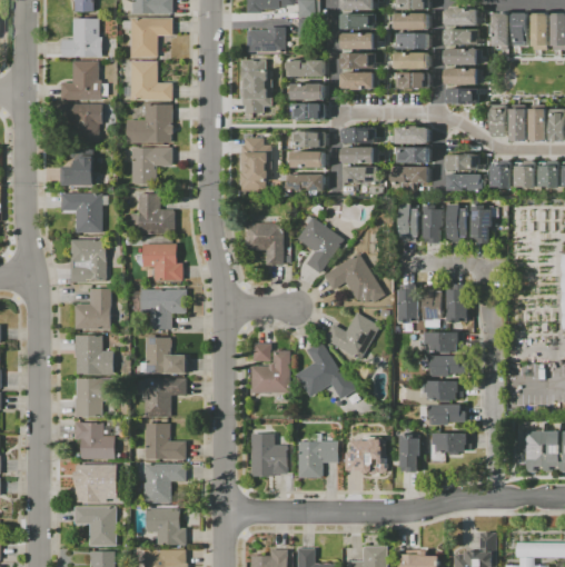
[(93,0),(93,11),(75,11),(73,0),(93,0)]
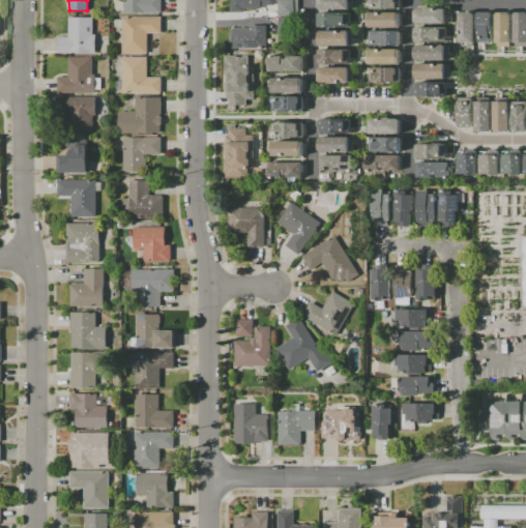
[(159,0),(159,12),(122,12),(122,0),(159,0)]
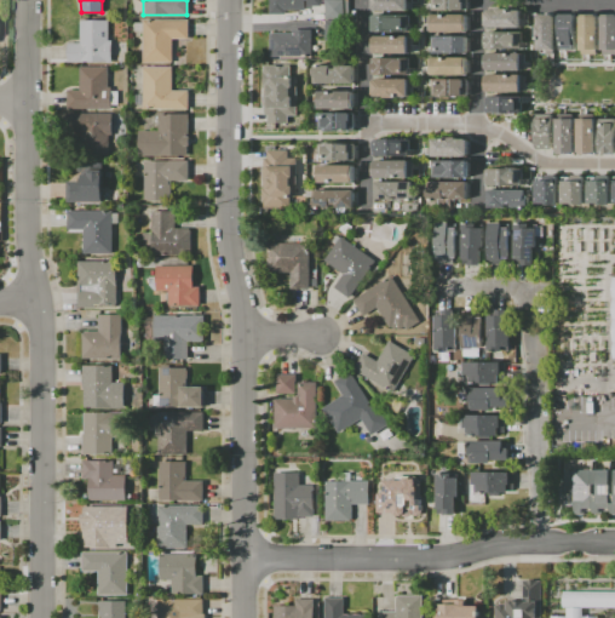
[(283,13),(268,15),(268,0),(319,0),(319,5),(304,5),(304,10),(283,10),(283,13)]
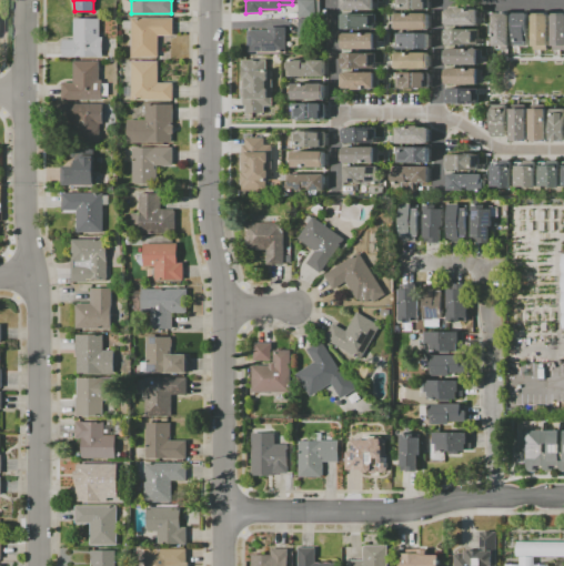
[(313,0),(313,1),(315,1),(315,0),(318,0),(318,17),(298,17),(298,0),(313,0)]
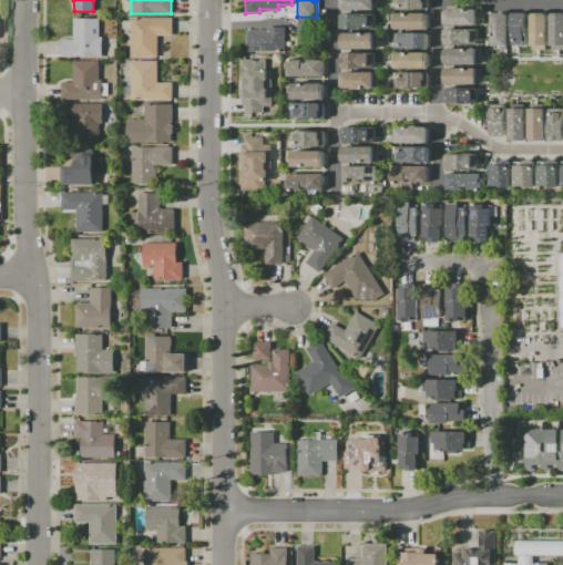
[(340,8),(340,0),(372,0),(372,9),(343,10),(343,8),(340,8)]
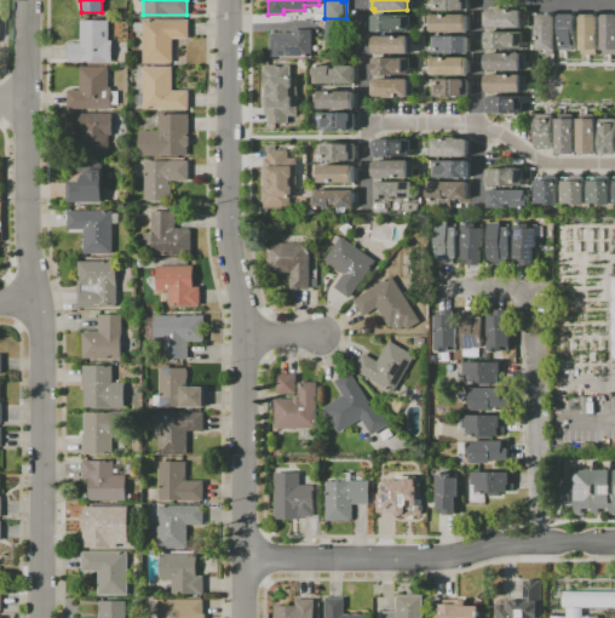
[(432,10),(432,0),(467,0),(467,10),(463,10),(432,10)]
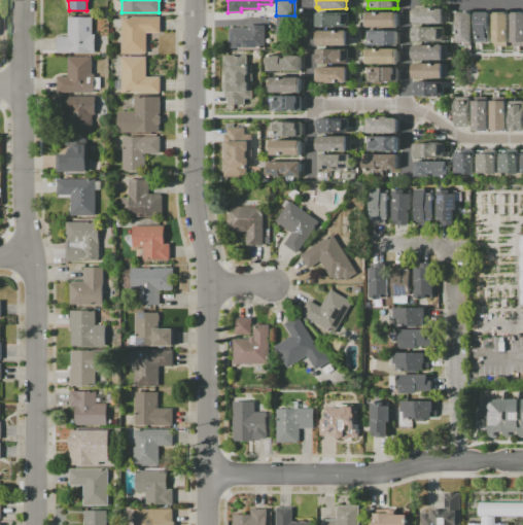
[(412,22),(412,10),(413,10),(413,8),(422,9),(422,7),(431,7),(431,8),(442,8),(442,15),(446,16),(446,22),(442,22),(442,23),(414,24),(414,22),(412,22)]
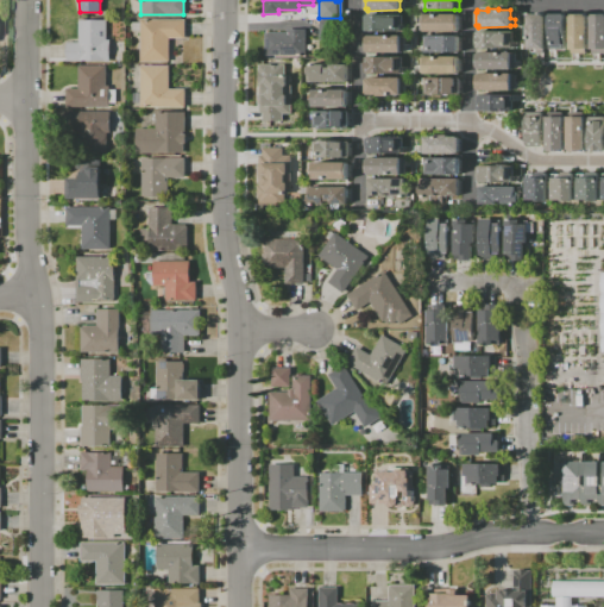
[(367,31),(367,30),(365,30),(365,16),(366,16),(367,14),(400,14),(400,31),(367,31)]
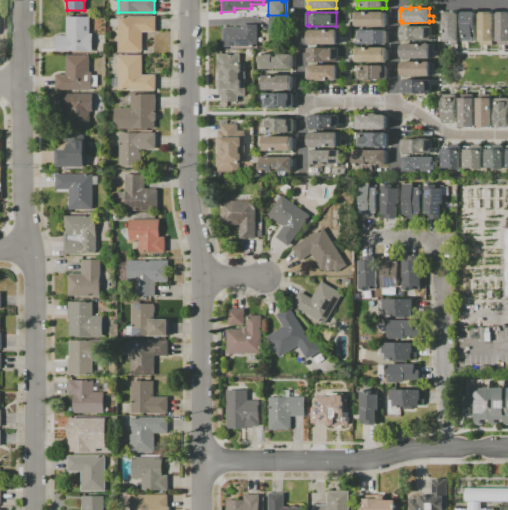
[(353,25),(353,13),(356,13),(356,12),(384,12),(384,13),(385,13),(385,25),(384,25),(384,26),(357,26),(356,25),(353,25)]
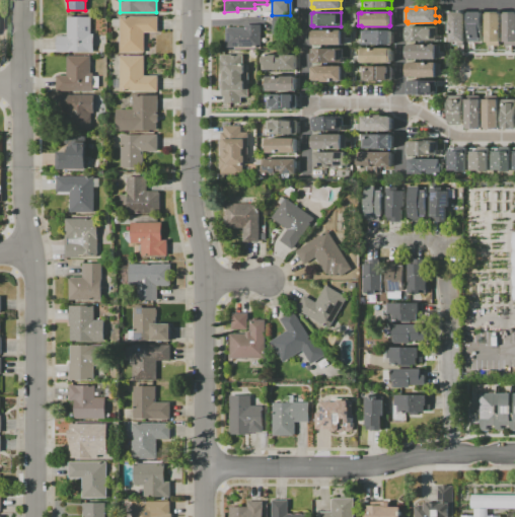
[(450,12),(462,12),(462,13),(463,13),(463,42),(462,42),(462,46),(457,46),(456,42),(449,42),(449,31),(448,31),(448,22),(449,21),(449,13),(450,13),(450,12)]
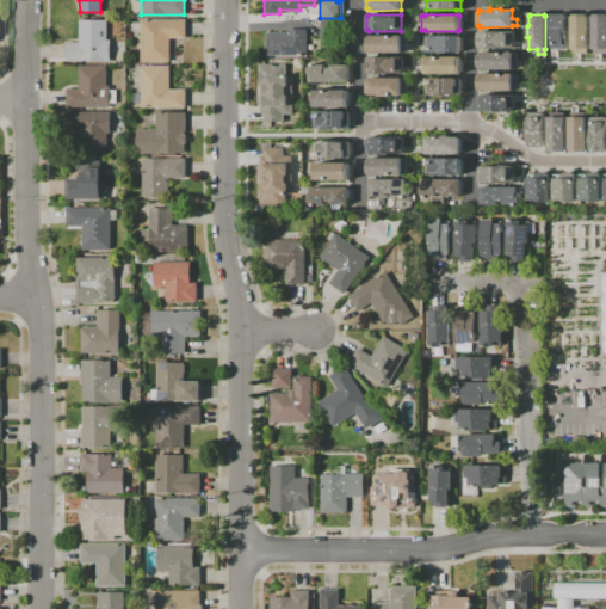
[(550,16),(551,16),(551,14),(566,14),(566,16),(567,16),(567,49),(550,49),(550,16)]
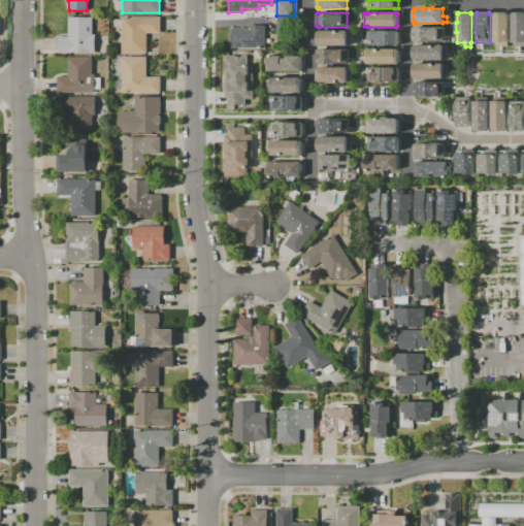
[(493,13),(495,13),(495,12),(506,12),(506,13),(509,13),(509,41),(506,41),(508,45),(495,46),(495,42),(494,42),(493,13)]
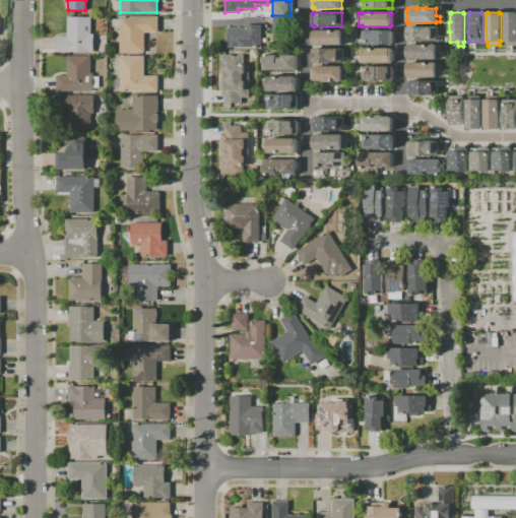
[(504,13),(505,13),(505,12),(515,12),(515,46),(505,46),(505,42),(504,42),(504,13)]
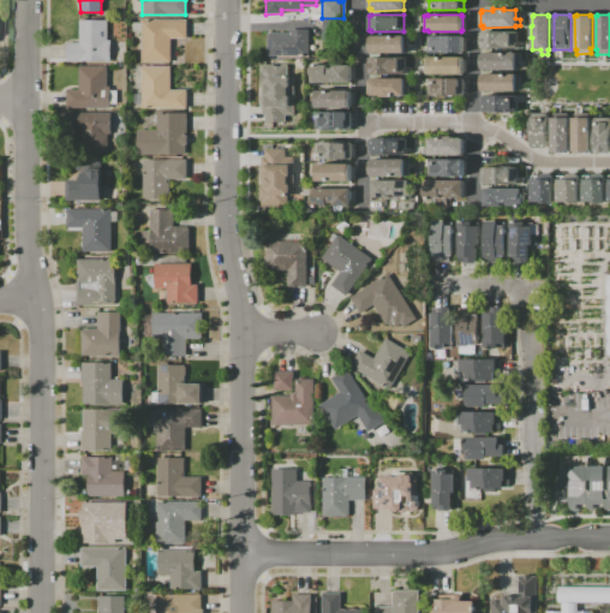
[(141,18),(186,18),(185,37),(169,37),(169,61),(141,61),(141,18)]
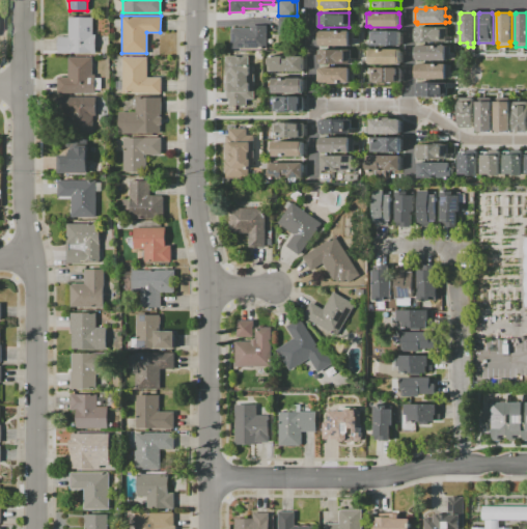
[(94,34),(94,53),(57,53),(57,37),(67,37),(67,18),(91,17),(91,34),(94,34)]
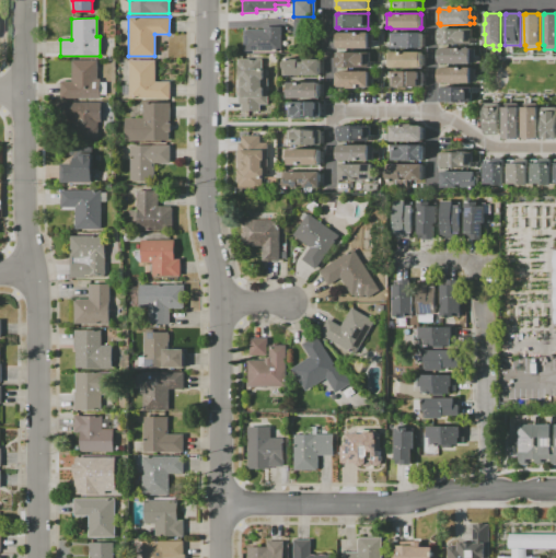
[(292,36),(292,19),(310,19),(310,36),(292,36)]
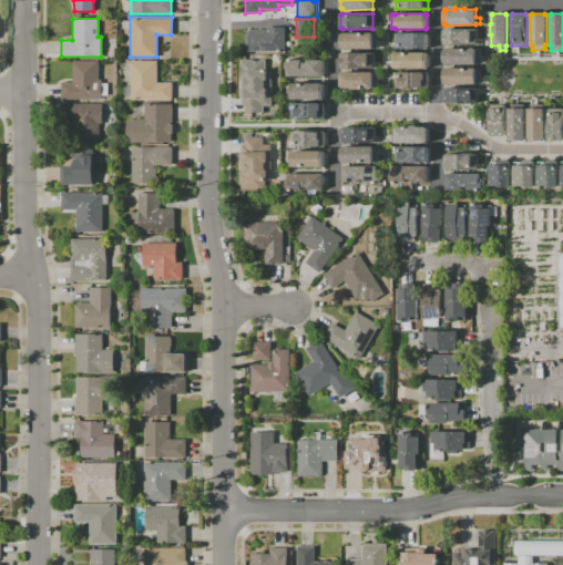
[(245,51),(245,49),(245,45),(244,45),(243,44),(245,43),(245,30),(266,30),(266,27),(284,27),(284,51),(245,51)]
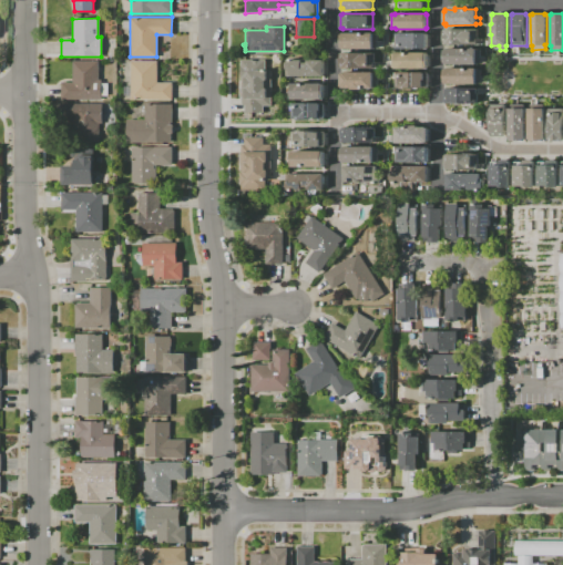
[(444,43),(444,30),(446,30),(446,29),(476,29),(476,44),(446,44),(446,43),(444,43)]
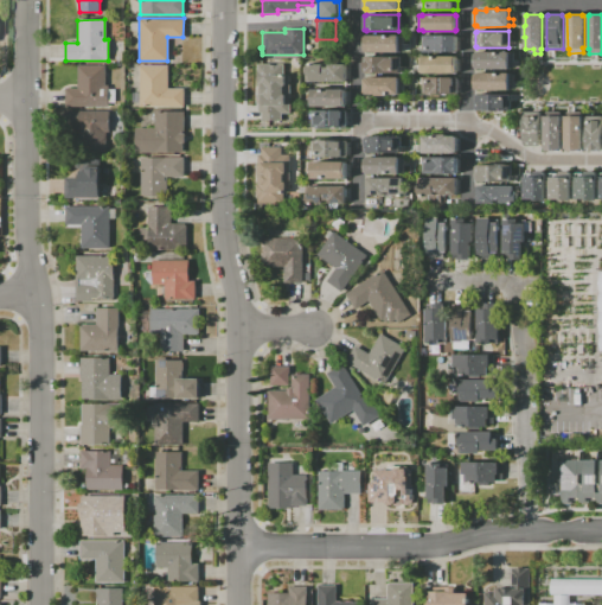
[(423,51),(423,36),(456,34),(456,37),(458,37),(458,50),(456,51),(423,51)]
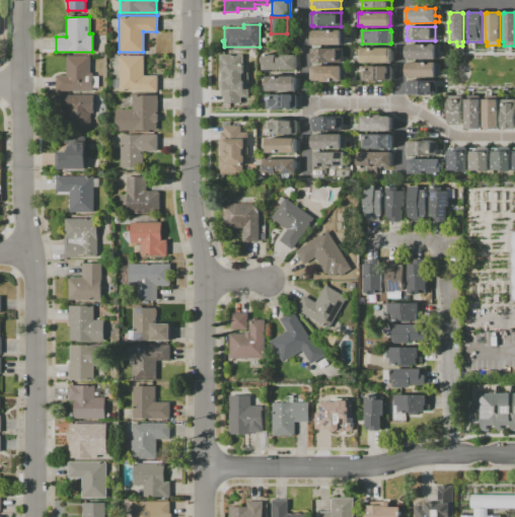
[(313,44),(313,43),(312,43),(311,31),(313,31),(313,30),(341,30),(341,31),(345,31),(345,44),(341,43),(341,45),(313,44)]
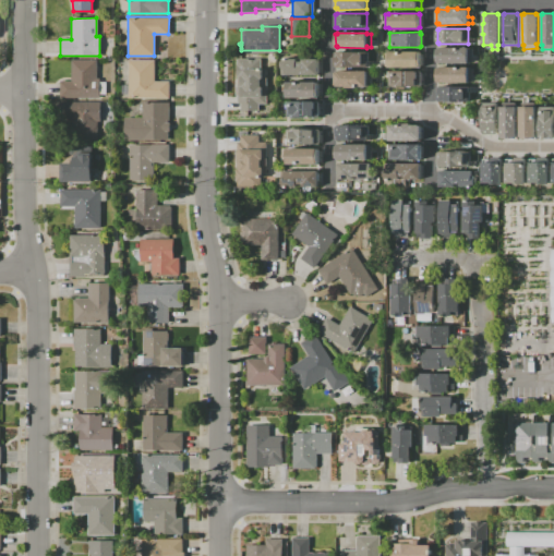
[(437,63),(438,62),(436,62),(436,49),(438,49),(438,48),(468,48),(468,49),(472,49),(471,62),(468,62),(468,63),(437,63)]
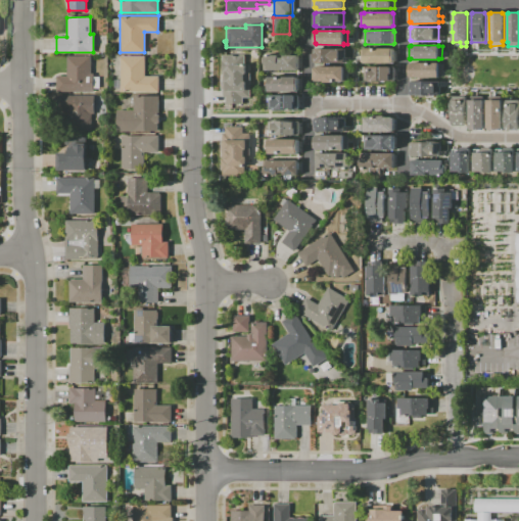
[(361,61),(361,50),(365,49),(392,48),(392,50),(393,50),(393,61),(392,61),(392,62),(365,63),(365,61),(361,61)]
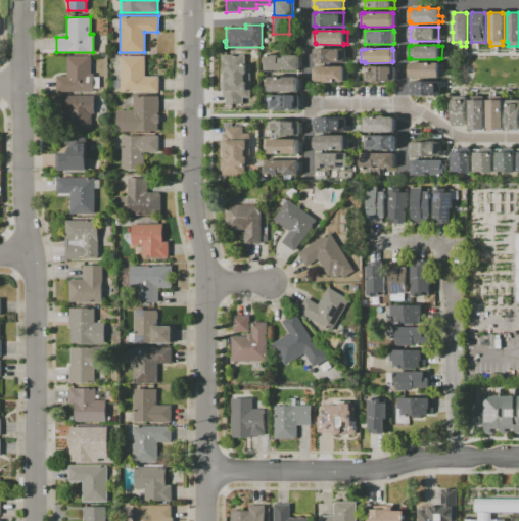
[(315,61),(315,49),(316,49),(343,49),(343,62),(316,63),(316,62),(315,61)]
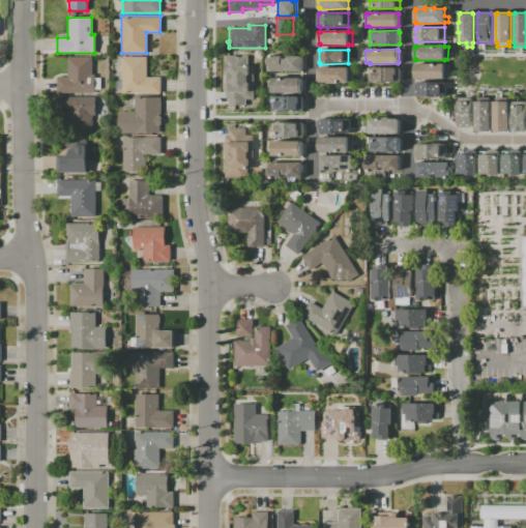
[(301,55),(301,69),(266,69),(266,58),(267,57),(267,55),(281,55),(282,57),(287,57),(287,55),(301,55)]
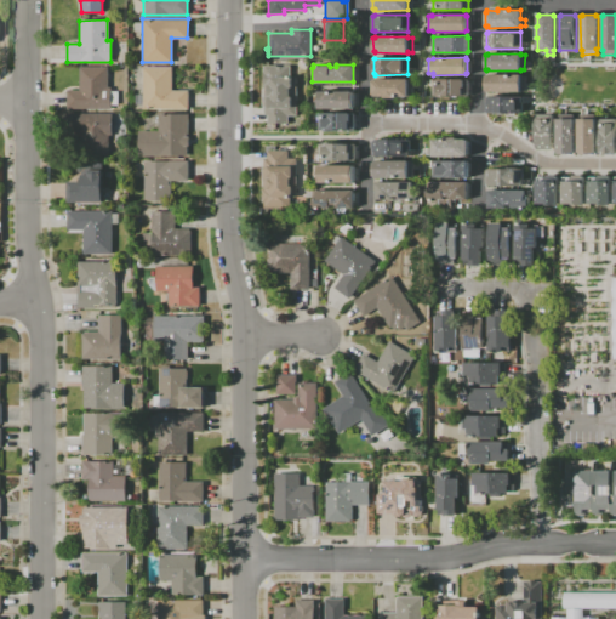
[(110,86),(110,108),(66,108),(66,90),(79,90),(79,66),(107,66),(107,86),(110,86)]
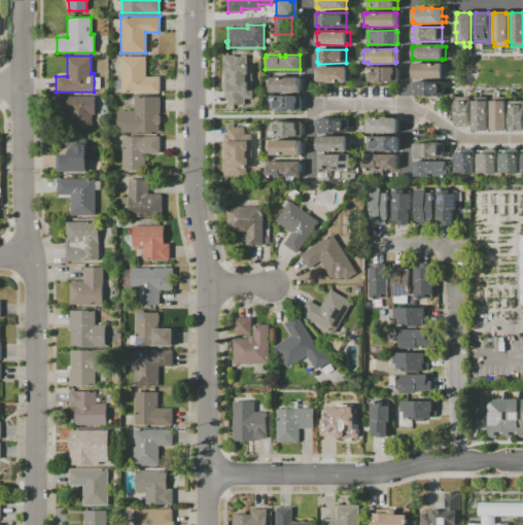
[(120,56),(145,56),(145,76),(159,76),(159,92),(119,92),(120,56)]
